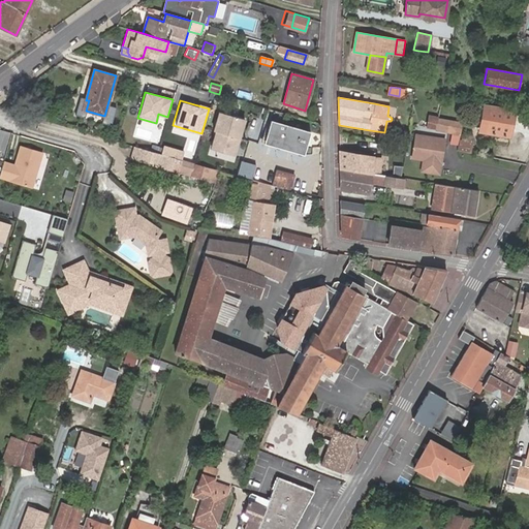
[(479,131),(510,136),(515,110),(484,104),(479,131)]
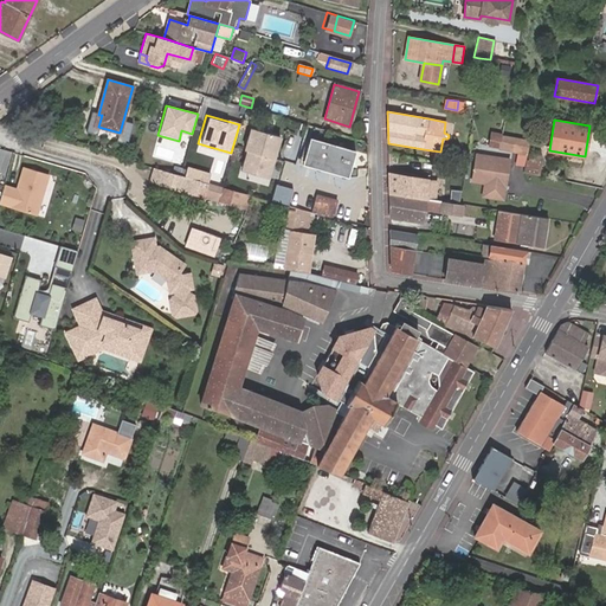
[(281,136),(250,127),(238,168),(269,178),(281,136)]
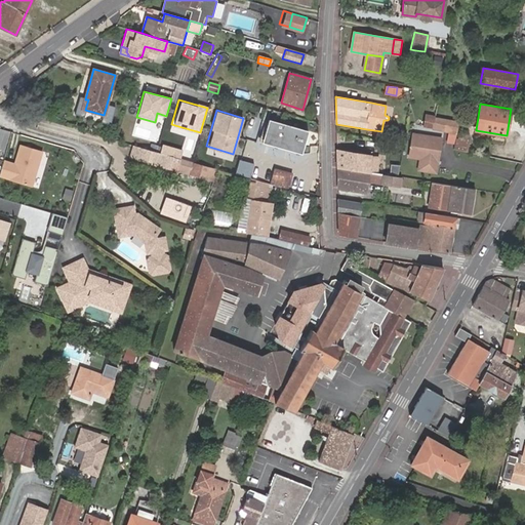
[(432,128),(433,116),(426,115),(425,127),(432,128)]
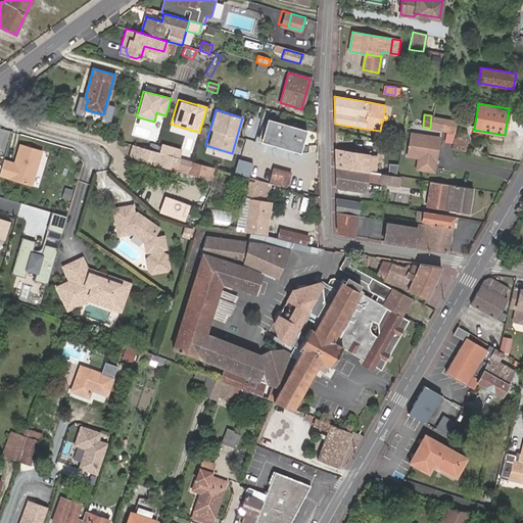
[(456,132),(458,120),(431,115),(430,128),(448,131),(456,132)]
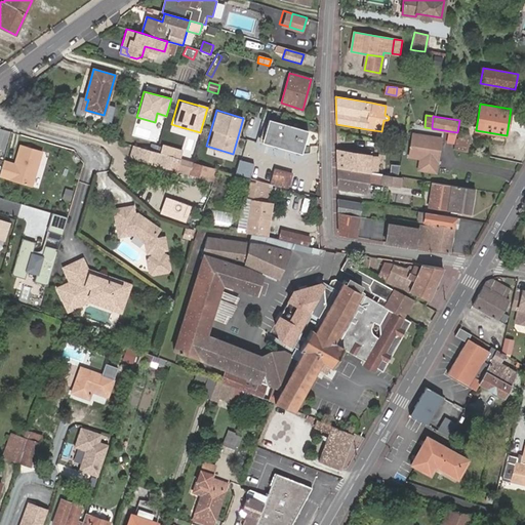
[(300,153),(308,130),(269,119),(263,143),(300,153)]
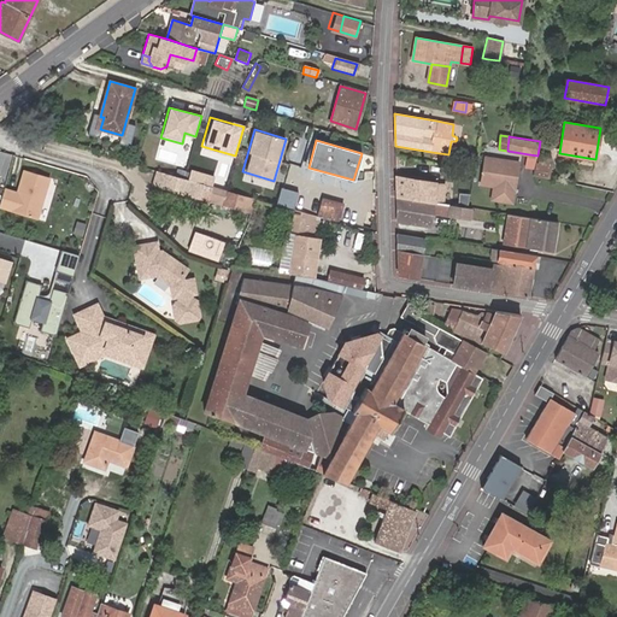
[(536,163),(538,156),(529,154),(527,168),(535,169),(536,163)]
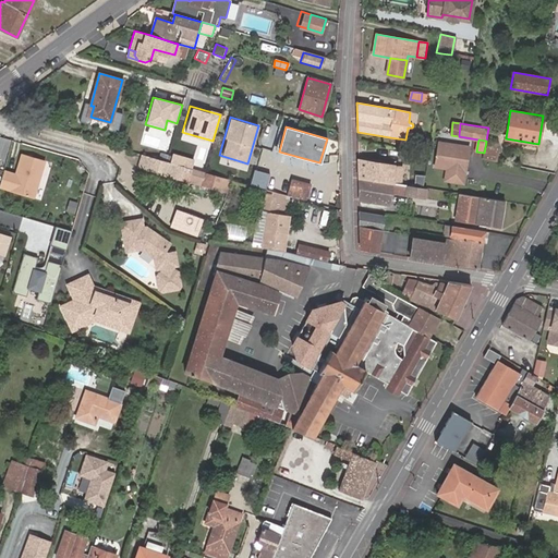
[(498,150),(499,144),(486,141),(485,147),(498,150)]
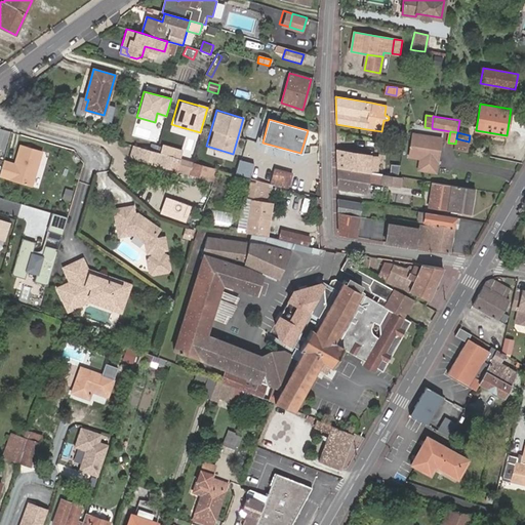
[(441,138),(411,133),(407,156),(437,161),(441,138)]
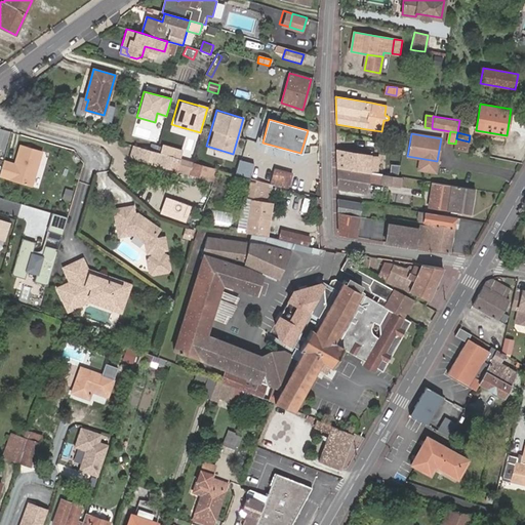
[(455,144),(454,149),(467,152),(469,142),(456,138),(455,144)]
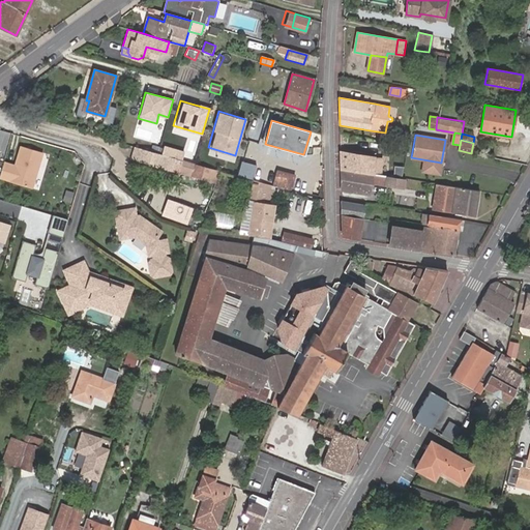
[(34,187),(45,152),(23,145),(17,165),(0,160),(0,175),(12,179),(12,181),(34,187)]
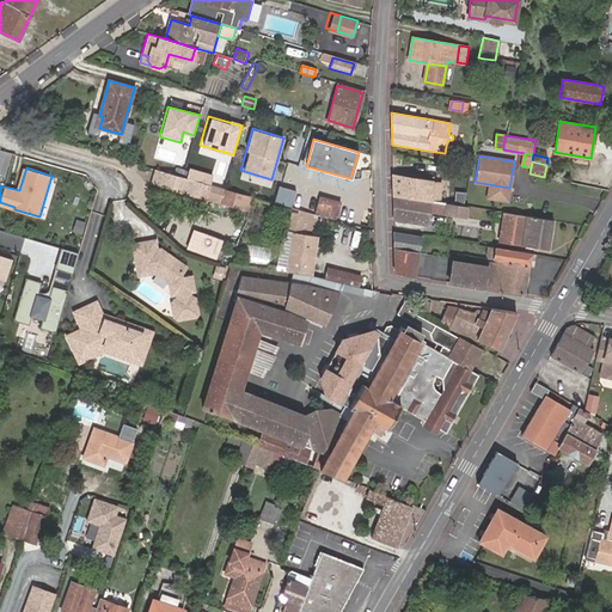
[(206,197),(209,184),(184,177),(154,167),(151,182),(206,197)]
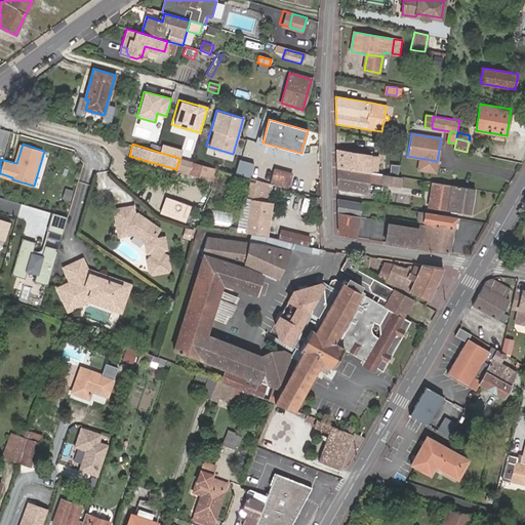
[(158,152),(179,158),(182,150),(160,144),(158,152)]
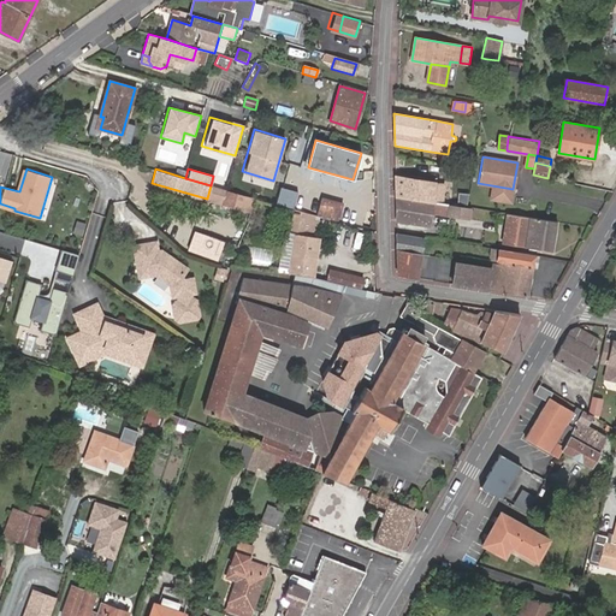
[(396,197),(433,202),(437,182),(395,176),(396,197)]
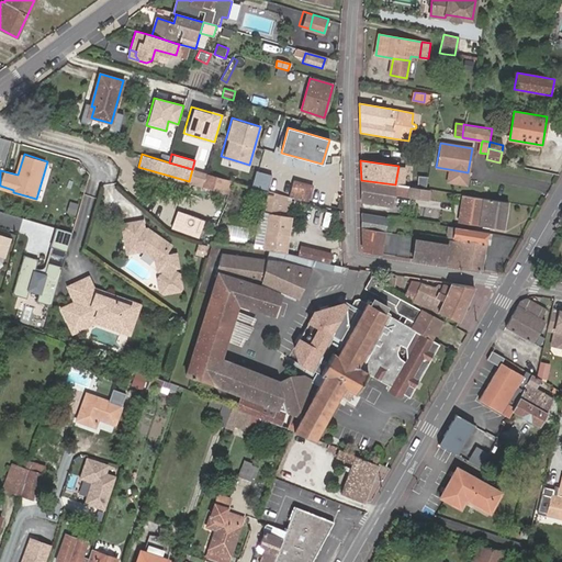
[(405,187),(407,167),(398,166),(395,184),(405,187)]
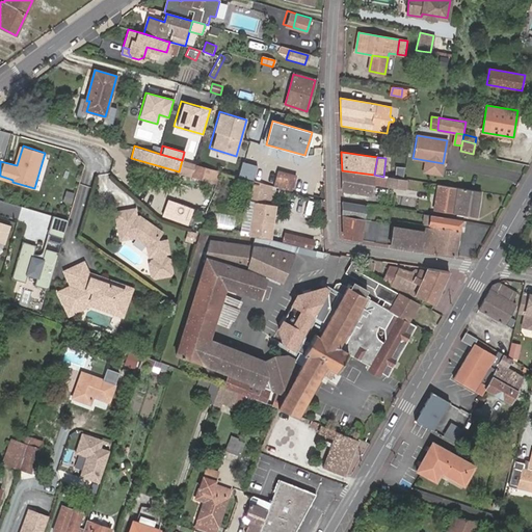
[(194,163),(182,160),(179,171),(191,176),(194,163)]
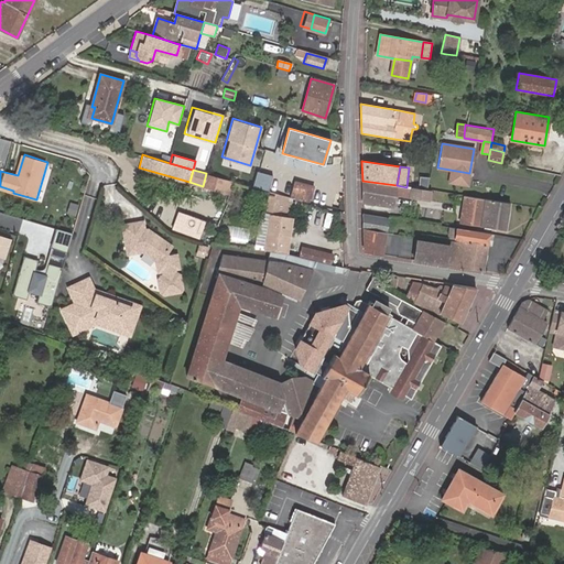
[(467,185),(469,173),(452,170),(449,182),(467,185)]
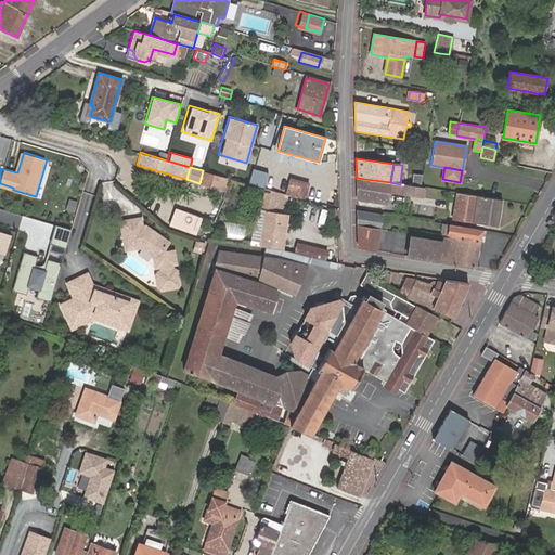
[(222,176),(218,189),(227,191),(230,179),(222,176)]
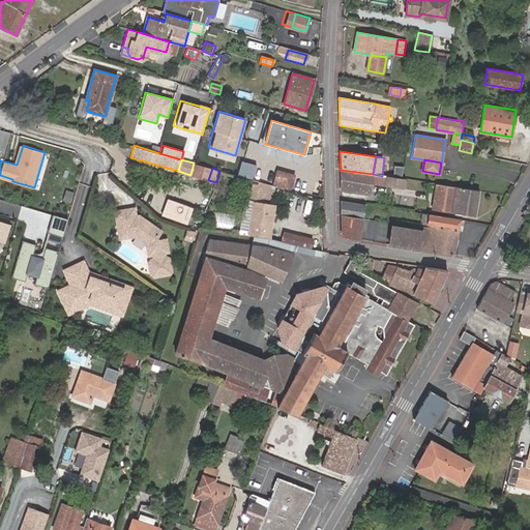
[(341,170),(341,190),(370,196),(373,174),(341,170)]
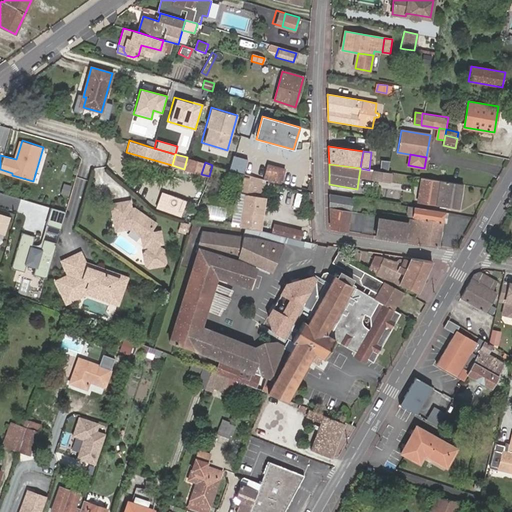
[(279,184),(283,170),(265,165),(261,179),(267,180),(279,184)]
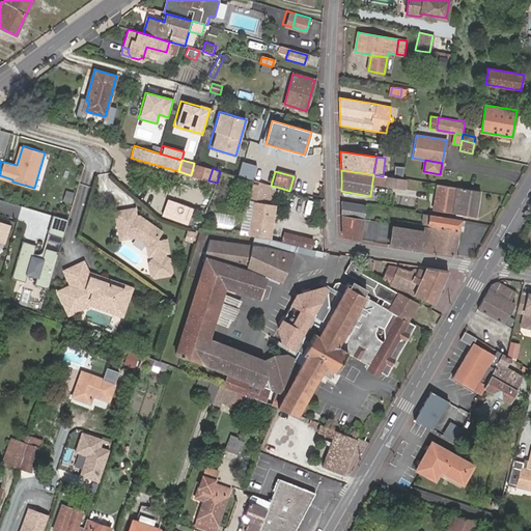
[(385,187),(386,176),(383,176),(373,174),(372,185),(385,187)]
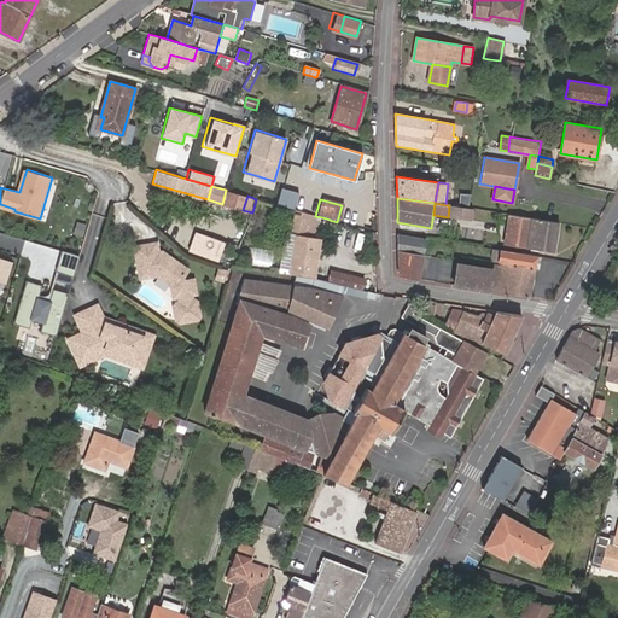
[(472,209),(449,205),(448,217),(471,221),(472,209)]
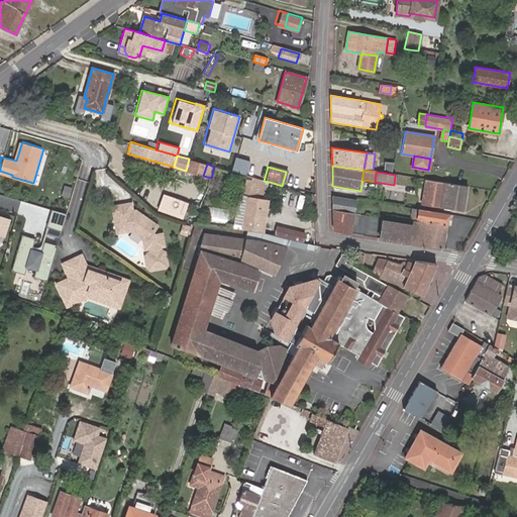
[(253,199),(267,201),(268,200),(270,182),(264,181),(252,177),(246,176),(245,185),(254,187),(253,199)]
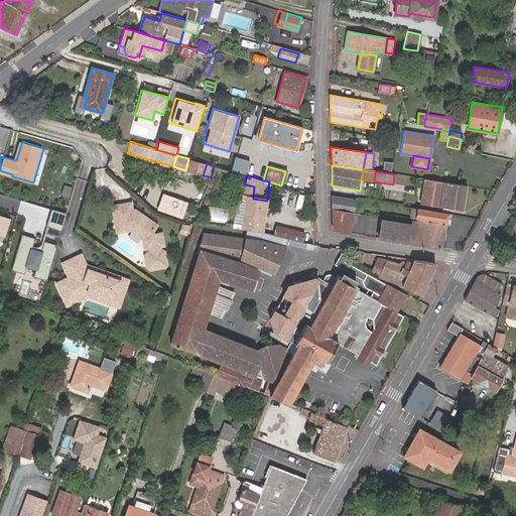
[(468,185),(425,179),(421,204),(463,211),(468,185)]
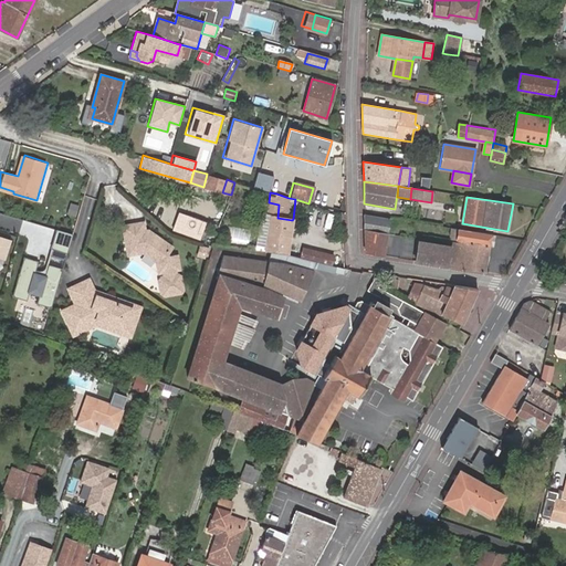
[(265,251),(284,253),(287,254),(292,220),(278,218),(279,205),(269,202),(266,216),(270,216),(265,251)]
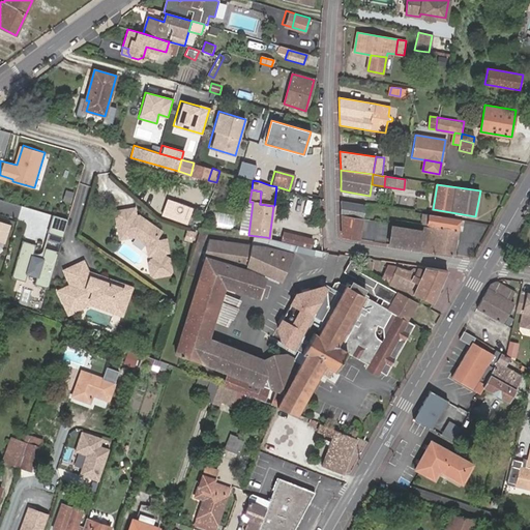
[(172,219),(177,202),(170,200),(164,216),(172,219)]
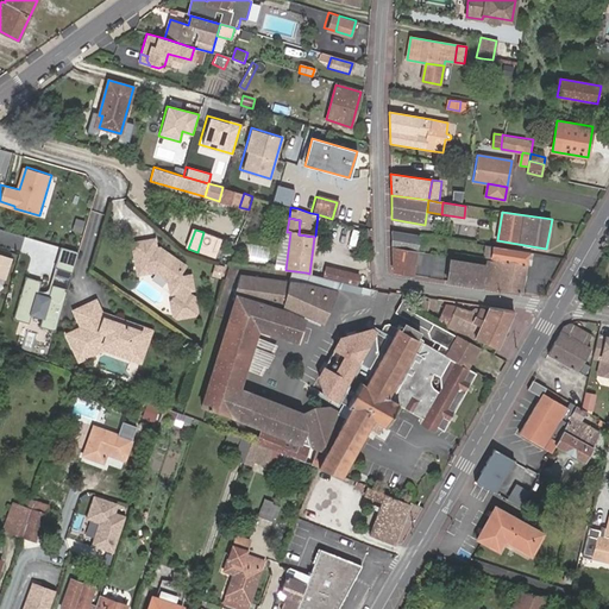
[(393,272),(414,276),(420,234),(391,230),(393,272)]
